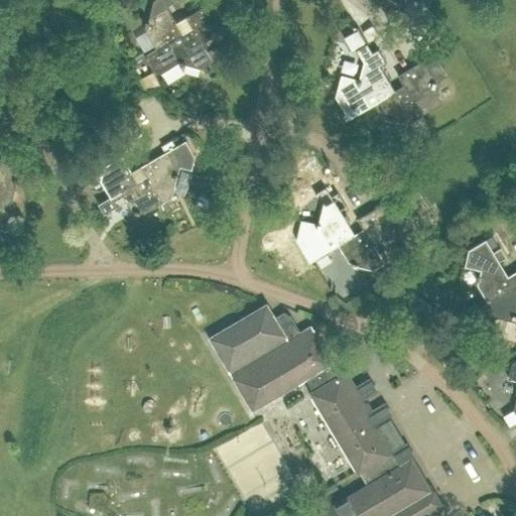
[(156,49),(182,33),(167,7),(171,4),(169,0),(153,0),(148,21),(146,20),(144,26),(146,27),(145,31),(155,48),(156,49)]
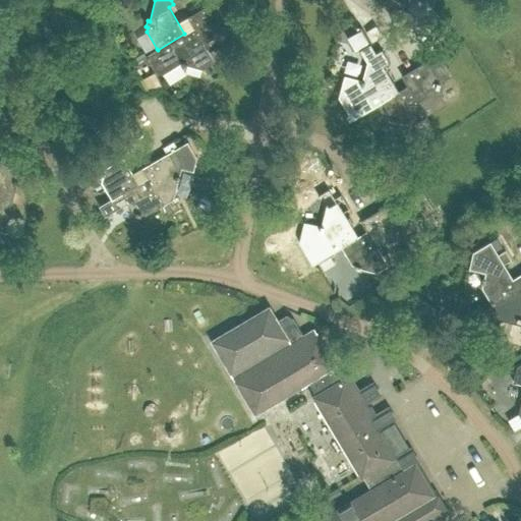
[(194,27),(204,44),(215,62),(220,59),(215,49),(210,52),(205,44),(221,35),(222,30),(224,31),(226,24),(224,24),(225,20),(215,3),(221,0),(216,0),(188,16),(194,27)]
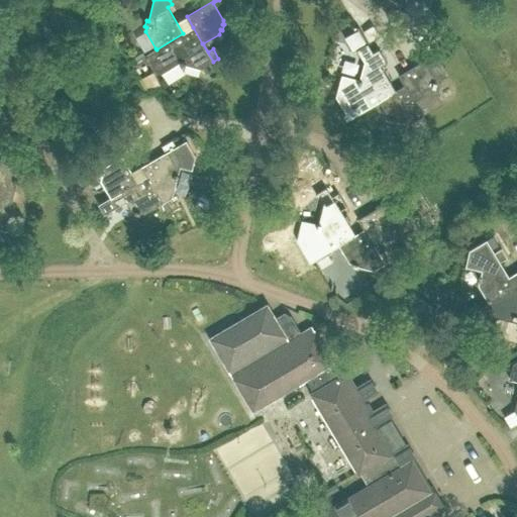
[(202,43),(193,27),(183,33),(157,49),(156,48),(144,55),(143,52),(133,58),(136,63),(146,58),(151,66),(154,73),(163,74),(177,66),(180,64),(185,66),(186,66),(186,65),(190,66),(201,69),(206,66),(213,62),(202,43)]
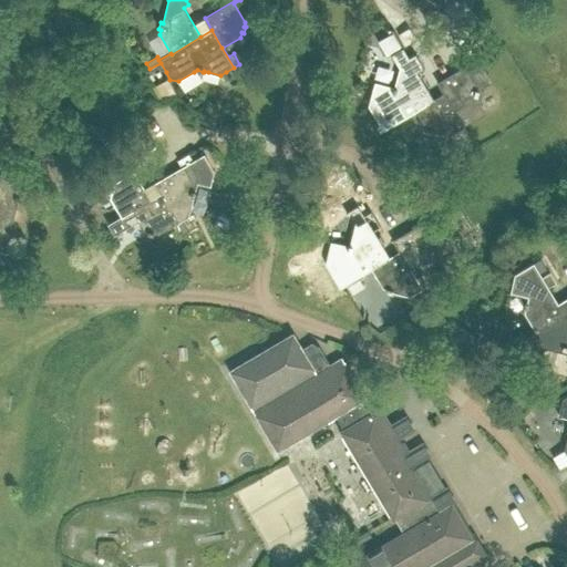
[(434,99),(418,72),(424,68),(415,53),(408,58),(410,62),(401,68),(400,72),(395,88),(394,86),(392,93),(394,93),(393,98),(404,116),(395,122),(397,123),(416,111),(416,110),(434,99)]
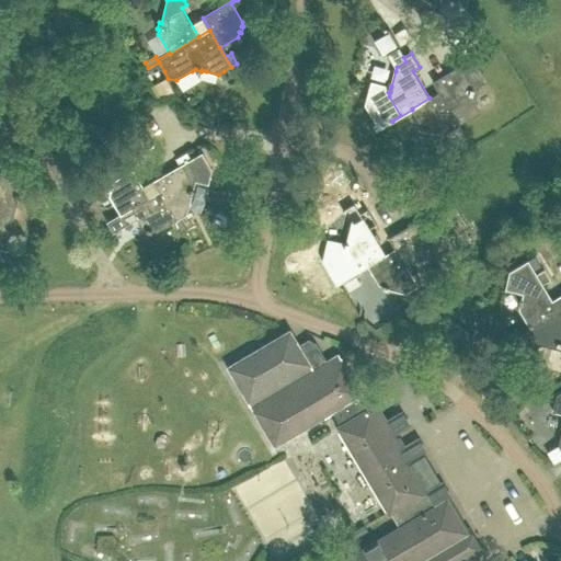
[(473,83),(466,71),(461,65),(470,59),(470,58),(449,71),(432,81),(438,92),(449,111),(451,110),(469,99),(470,94),(472,95),(474,89),(471,89),(473,83)]
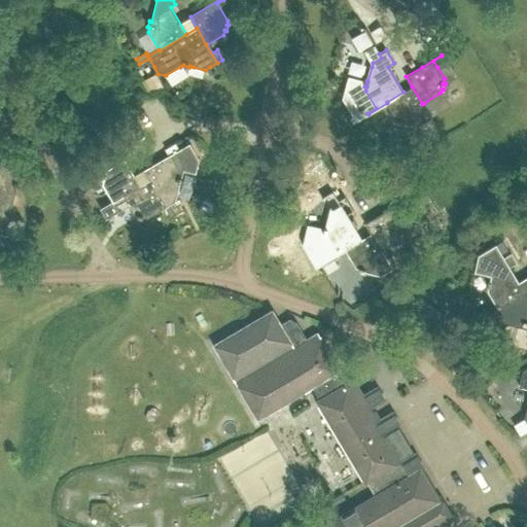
[(422,104),(412,86),(403,92),(387,102),(387,103),(398,120),(402,121),(402,124),(407,125),(407,123),(411,124),(429,113),(434,123),(435,121),(424,103),(422,104)]
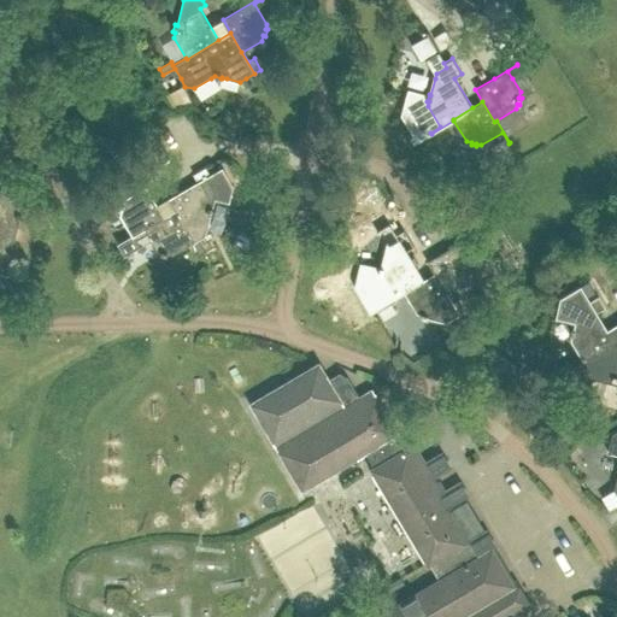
[(171,201),(178,213),(189,234),(191,233),(195,241),(206,235),(212,213),(215,215),(216,209),(213,207),(216,199),(229,203),(234,187),(223,166),(210,174),(206,166),(192,174),(197,182),(169,198),(171,201)]
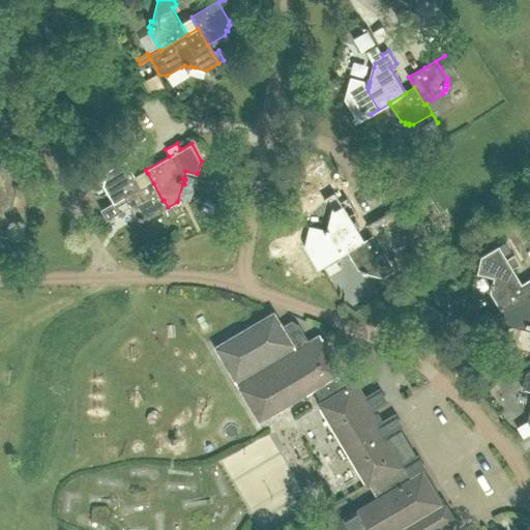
[(0,205),(3,211),(12,206),(18,188),(21,188),(22,184),(19,184),(23,167),(12,148),(1,154),(5,160),(0,163),(0,205)]
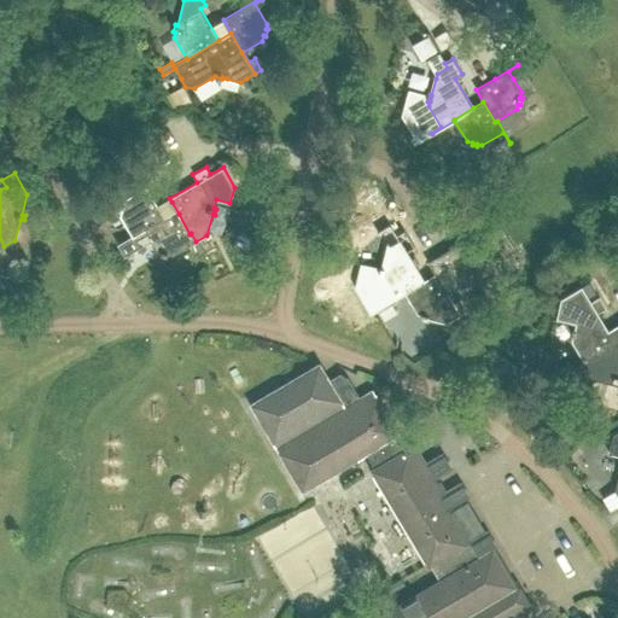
[(144,180),(149,190),(128,202),(127,207),(124,205),(123,211),(126,213),(124,217),(135,238),(147,231),(168,220),(151,191),(158,187),(152,175),(145,180),(145,179),(144,180)]
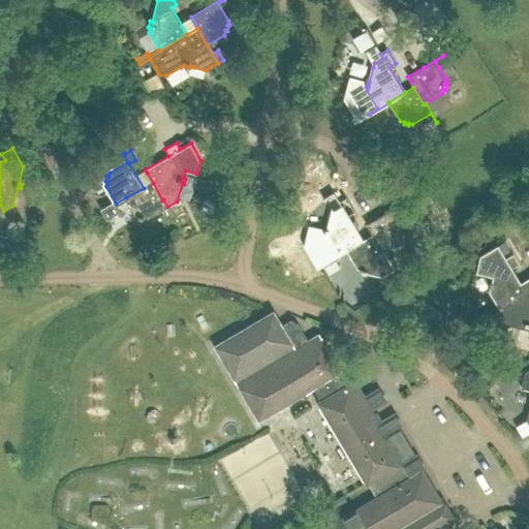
[(153,183),(144,188),(126,197),(116,204),(107,209),(111,214),(119,209),(117,205),(127,198),(136,216),(141,218),(141,220),(146,221),(146,219),(151,220),(168,211),(173,219),(174,218),(167,207),(163,199),(162,200),(153,183)]
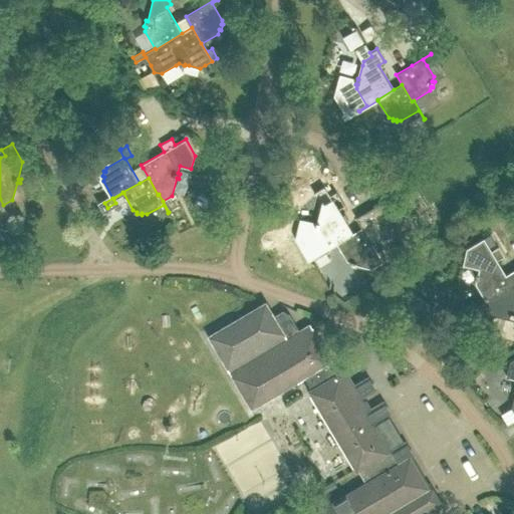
[(336,243),(352,233),(338,209),(344,205),(339,196),(324,205),(319,223),(317,223),(316,228),(318,228),(317,232),(327,250),(337,244),(336,243)]
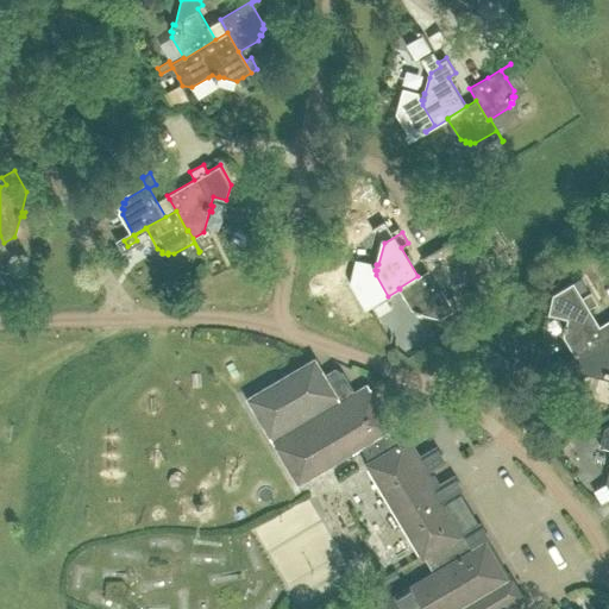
[(440,289),(441,288),(460,276),(462,271),(465,272),(468,267),(464,265),(465,261),(453,240),(463,236),(463,234),(421,258),(428,270),(440,289)]
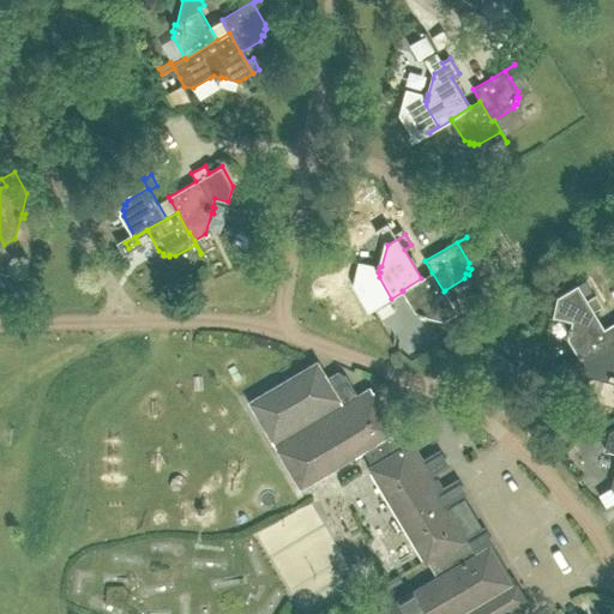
[(444,292),(432,272),(421,278),(402,290),(403,292),(414,312),(420,313),(420,314),(444,321),(458,313),(445,290),(444,292)]
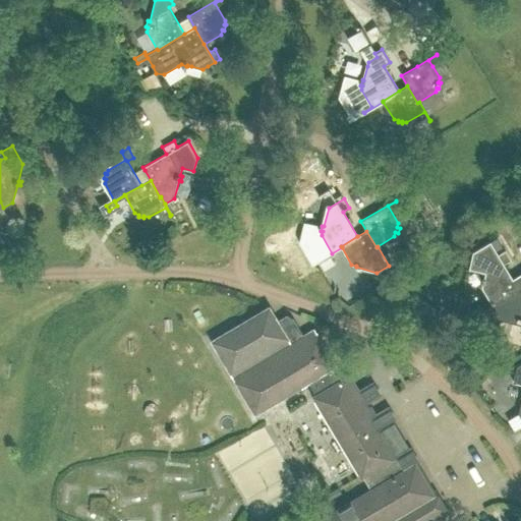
[(502,298),(519,288),(505,265),(511,261),(505,250),(499,254),(490,241),(472,252),(468,269),(484,273),(483,278),(482,277),(480,283),(482,283),(481,287),(491,304),(484,309),(485,310),(503,300),(502,298)]
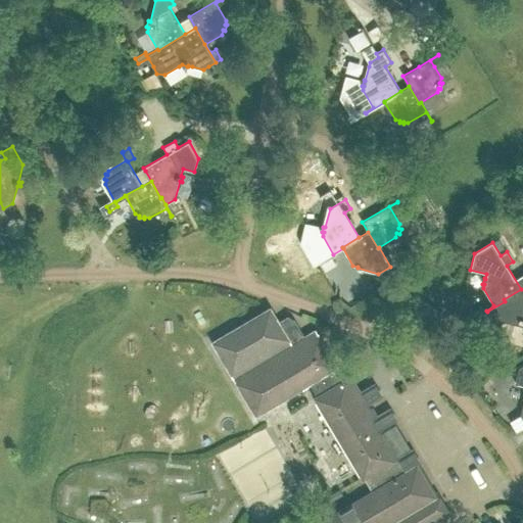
[(522,287),(521,289),(504,299),(505,301),(515,318),(520,319),(519,321),(522,322),(522,287)]
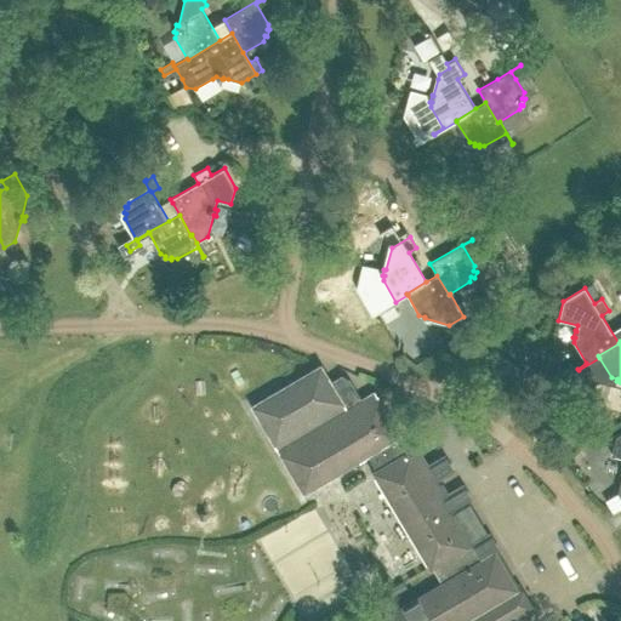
[(337,386),(326,369),(258,410),(311,497),(375,459),(385,473),(380,476),(439,571),(442,570),(450,585),(392,620),(529,620),(543,613),(543,611),(540,613),(524,587),(520,590),(500,557),(503,554),(503,553),(489,562),(479,547),(495,537),(465,490),(453,497),(444,483),(456,476),(448,460),(436,468),(423,449),(410,457),(408,453),(414,449),(397,421),(393,422),(388,414),(392,412),(381,394),(368,403),(355,385),(347,380),(337,386)]
